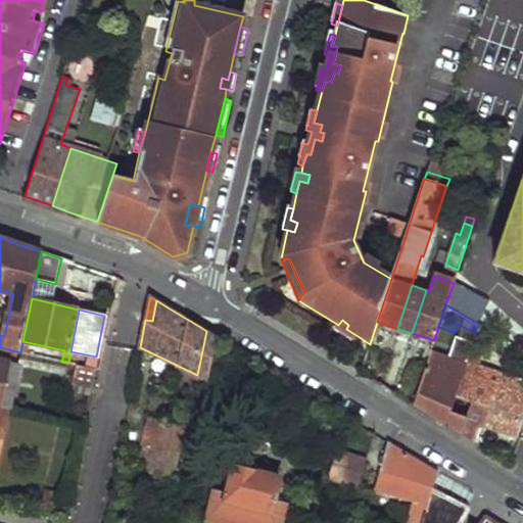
[(338,325),(336,329),(354,341),(358,336),(346,329),(348,325),(342,320),(338,325)]
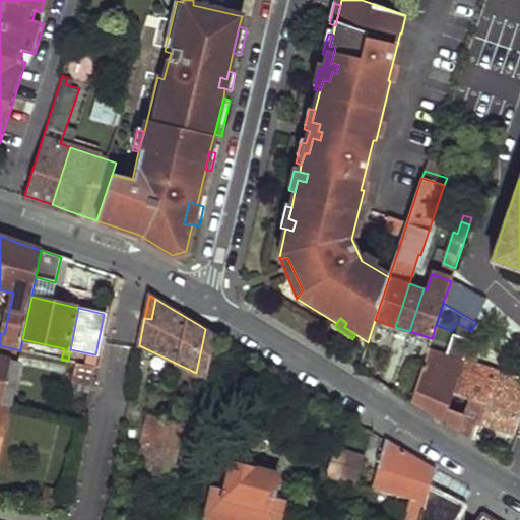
[(429,348),(411,400),(429,410),(444,419),(463,363),(470,340),(452,331),(436,325),(432,338),(429,347),(429,348)]
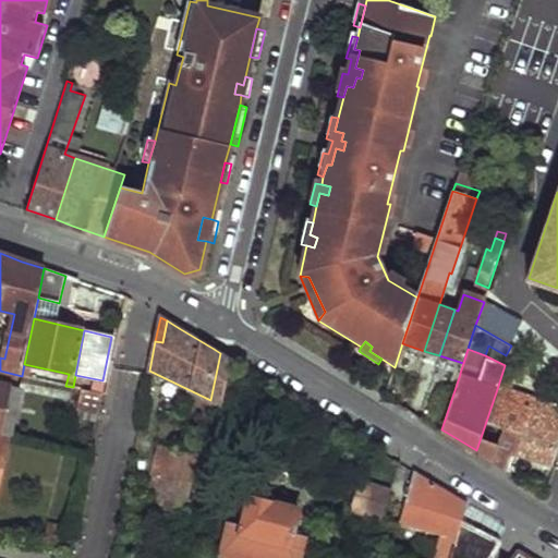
[(497,389),(476,450),(490,459),(514,473),(516,468),(511,464),(518,451),(549,463),(557,436),(557,408),(511,392),(516,371),(505,365),(497,389)]
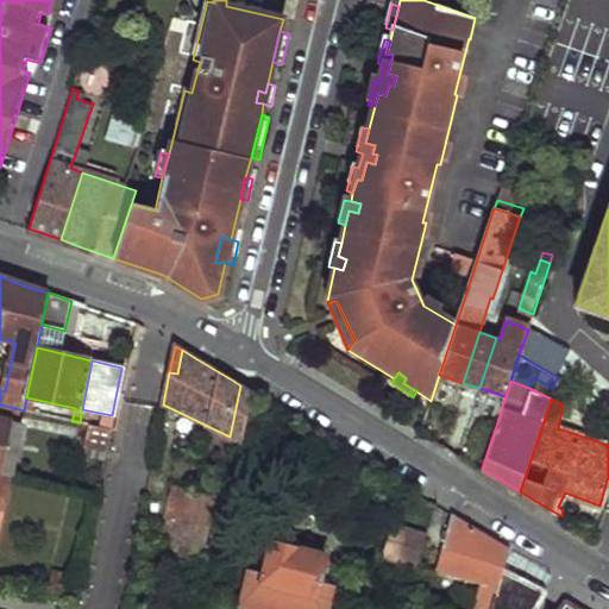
[(0,471),(13,475),(25,422),(0,418),(0,471)]
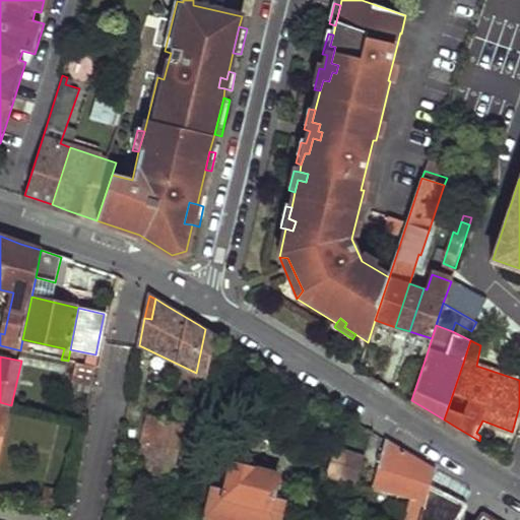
[(77,363),(72,390),(91,394),(92,385),(95,386),(100,368),(77,363)]
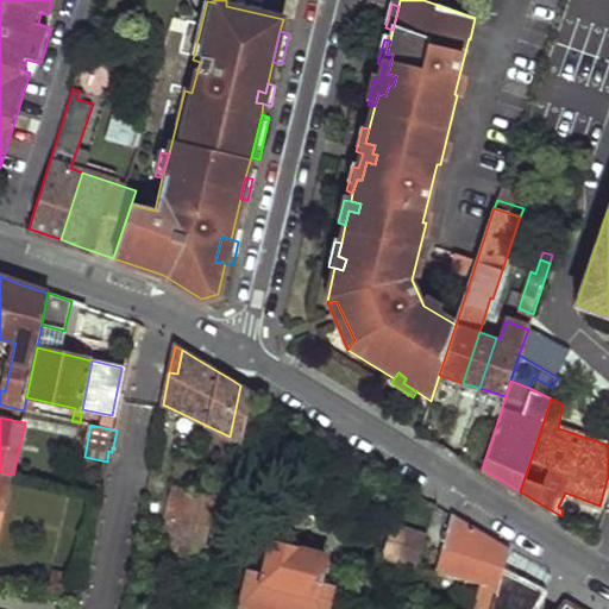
[(0,471),(0,529),(13,475),(0,471)]
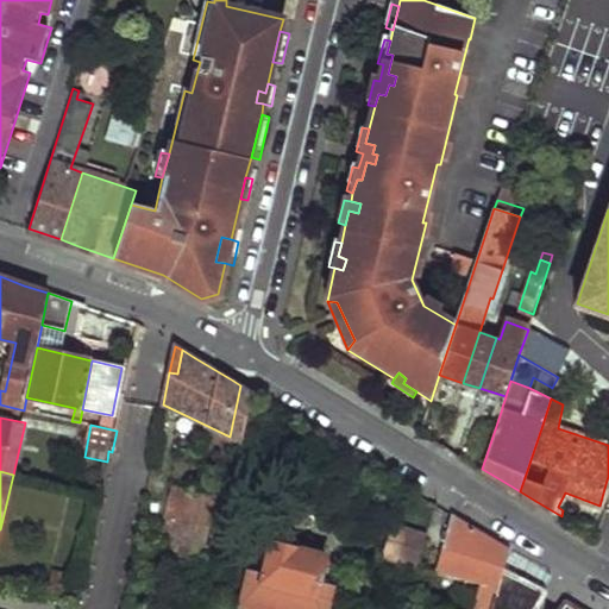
[(175,487),(161,556),(202,564),(217,497),(175,487)]
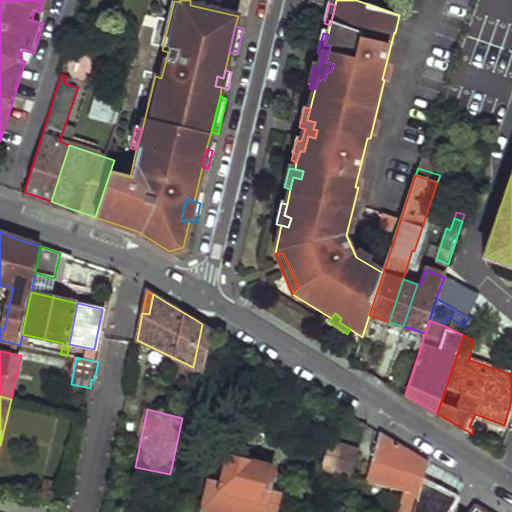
[(379,431),(365,478),(404,490),(398,511),(413,511),(423,480),(429,461),(404,446),(379,431)]
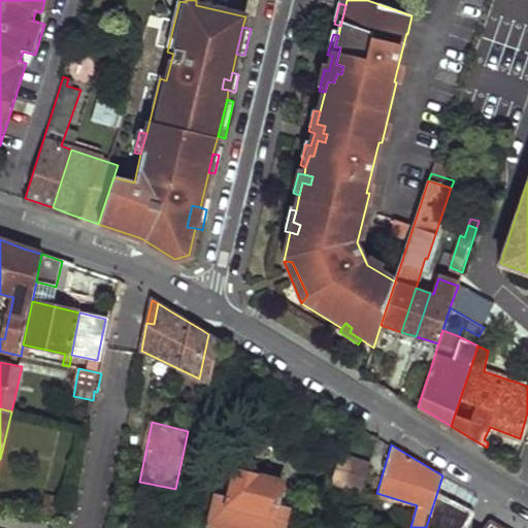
[(350,457),(333,451),(325,477),(343,484),(350,457)]
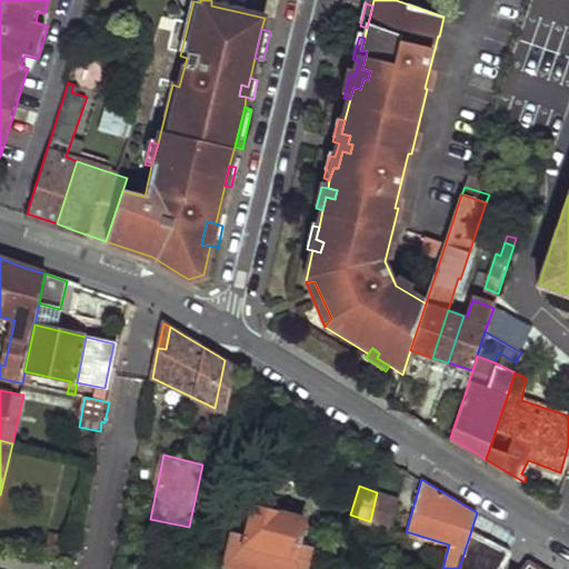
[(397,499),(377,492),(370,521),(389,528),(397,499)]
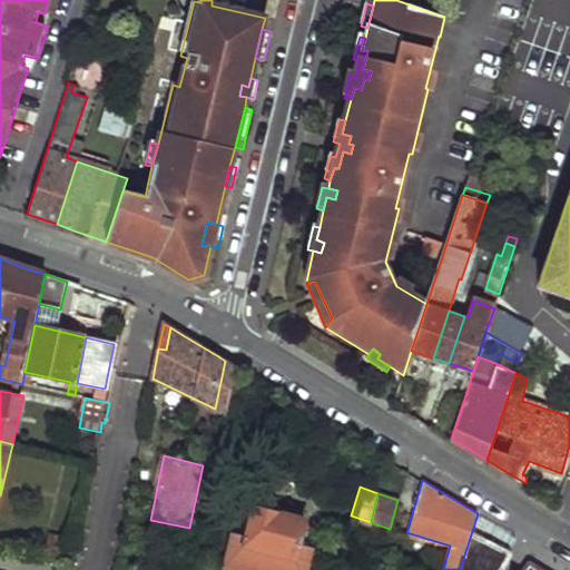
[(233,533),(226,566),(243,569),(305,569),(312,546),(300,542),(306,516),(279,510),(279,503),(276,499),(263,494),(258,500),(255,499),(246,537),(233,533)]
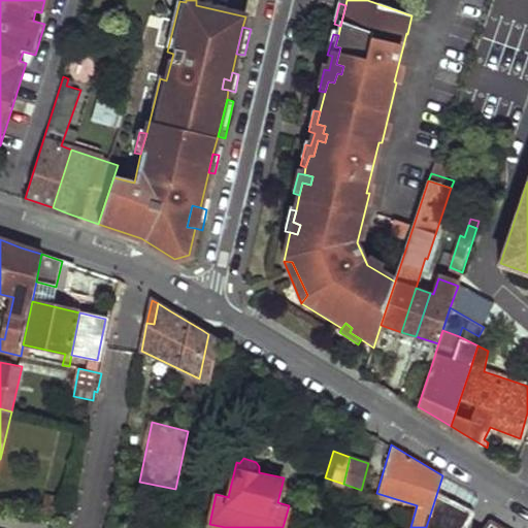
[(139,482),(136,493),(152,497),(154,489),(175,494),(175,489),(139,482)]
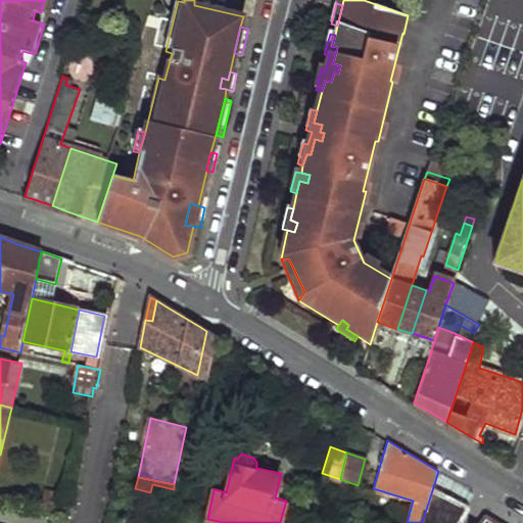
[(459,522),(466,509),(432,490),(422,522),(459,522)]
